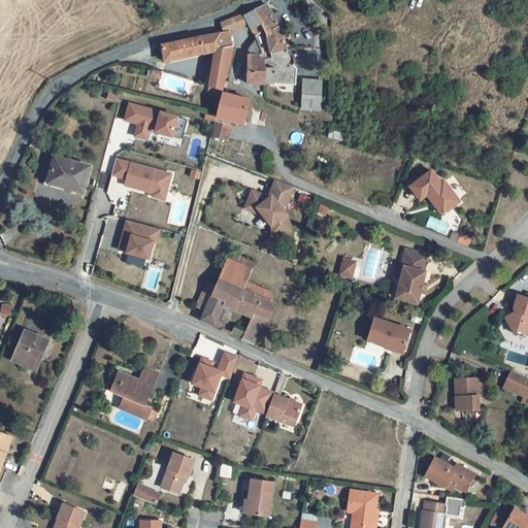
[(253,21),(258,28),(260,33),(254,36),(253,80),(297,80),(296,59),(281,21),(266,3),(259,7),(222,24),(226,34),(163,42),(164,46),(160,47),(161,57),(164,56),(165,60),(217,55),(208,84),(223,88),(232,52),(230,32),(253,21)]
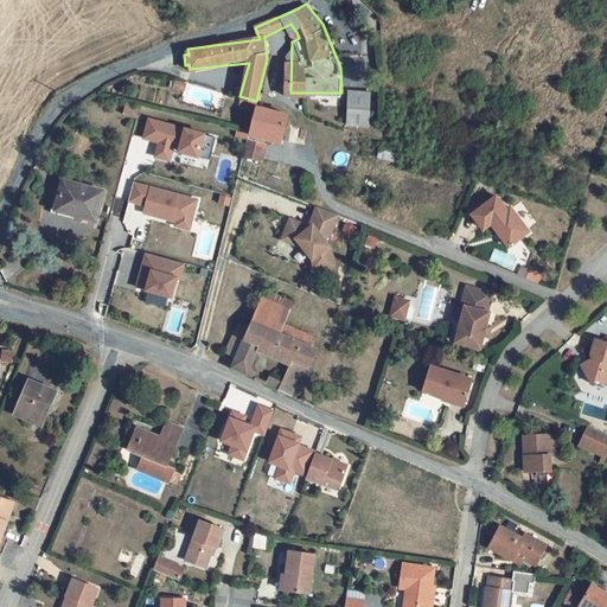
[(371,93),(349,91),(347,125),(370,126),(371,93)]
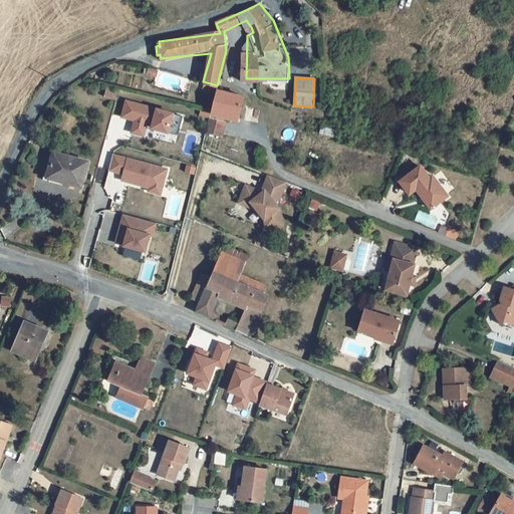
[(115,99),(117,90),(107,87),(105,97),(115,99)]
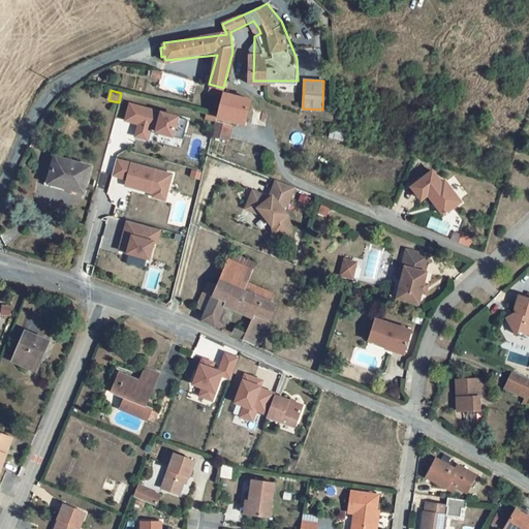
[(251,97),(222,90),(212,133),(229,138),(234,124),(239,125),(240,118),(246,119),(251,97)]
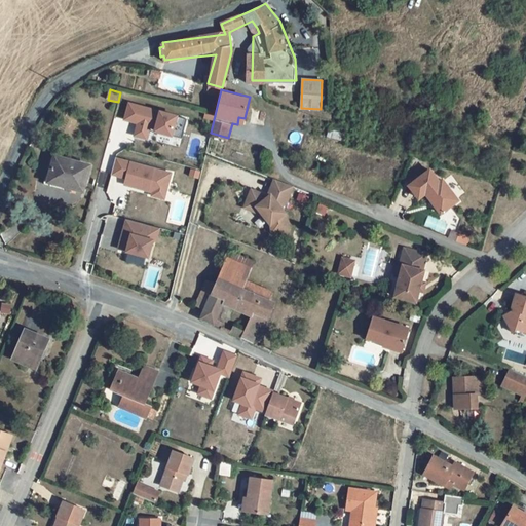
[(187,118),(128,102),(124,118),(138,122),(135,135),(146,138),(150,123),(156,125),(155,130),(172,135),(174,126),(184,128),(187,118)]
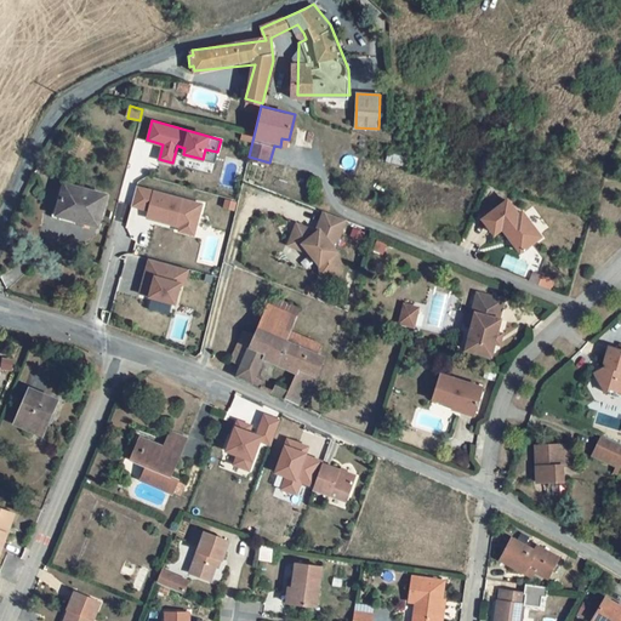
[(205,149),(203,159),(215,163),(217,152),(205,149)]
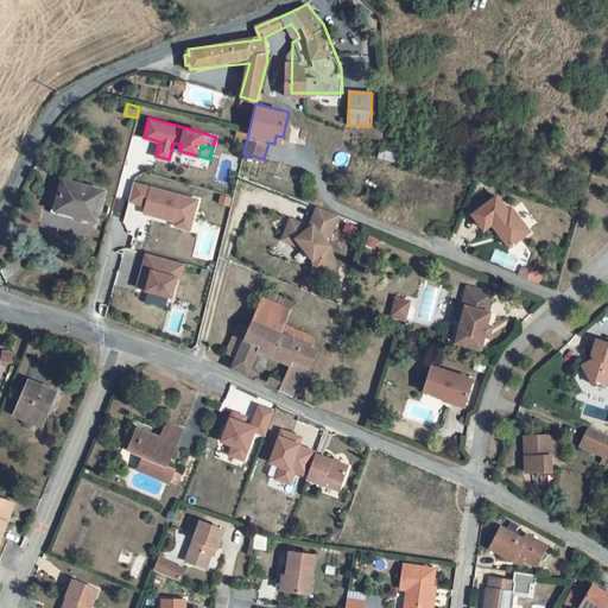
[(76,216),(94,221),(101,194),(63,183),(57,207),(77,211),(76,216)]
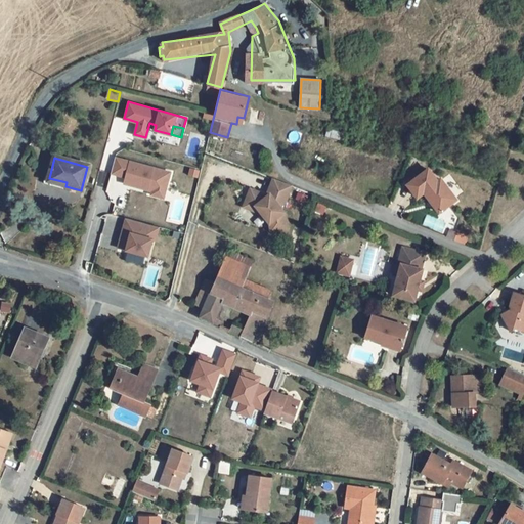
[(113,173),(127,177),(125,183),(148,189),(149,186),(167,191),(172,172),(117,158),(113,173)]
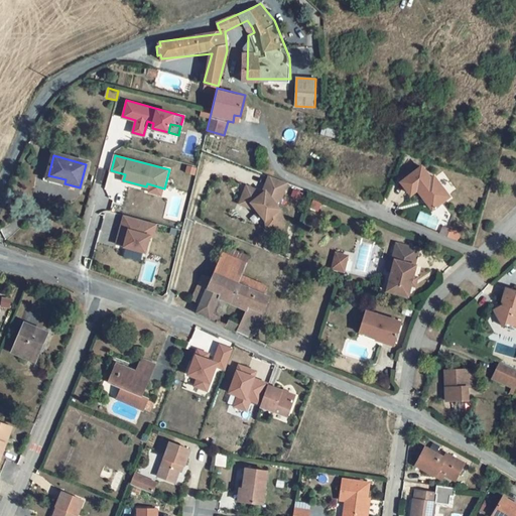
[(429,181),(419,169),(399,184),(409,197),(415,191),(430,212),(447,199),(431,178),(429,181)]
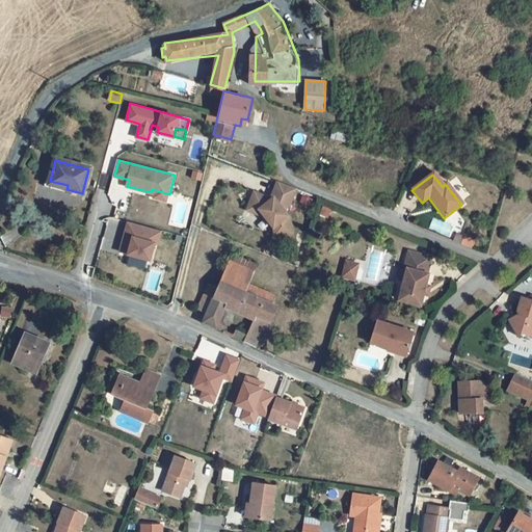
[(284,210),(289,206),(296,189),(277,182),(271,196),(273,198),(269,202),(266,197),(254,192),(248,206),(259,210),(265,218),(273,228),(274,236),(291,234),(288,216),(284,210)]
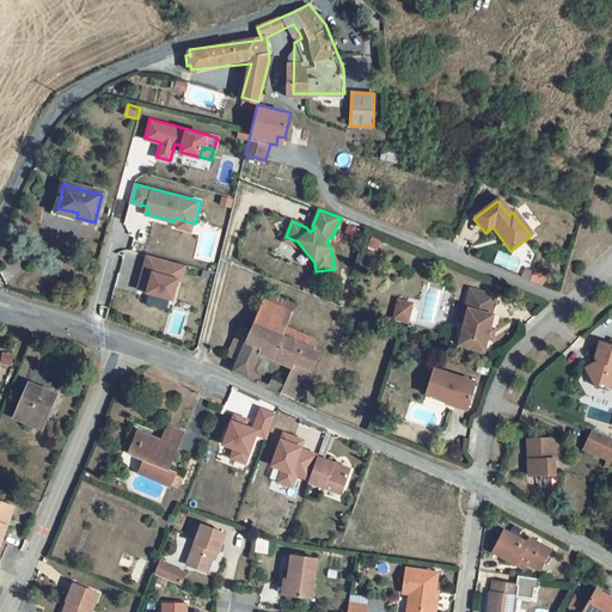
[(175,218),(173,221),(179,224),(178,227),(193,231),(195,224),(175,218)]
